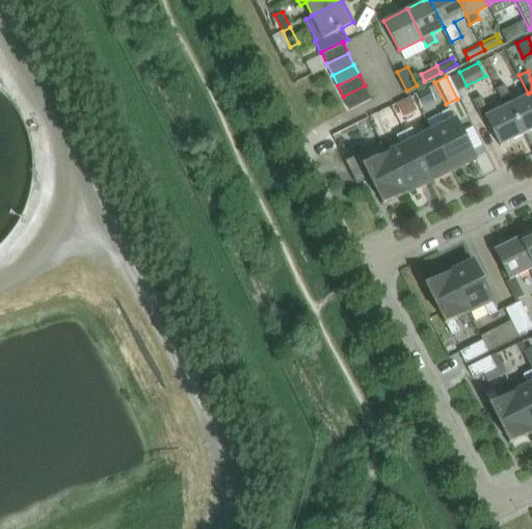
[(496,87),(504,105),(509,103),(523,132),(531,127),(531,91),(528,94),(513,101),(504,83),(496,87)]
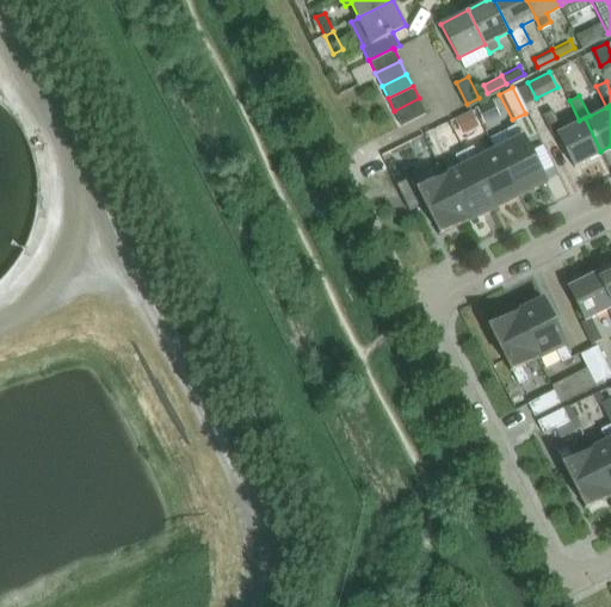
[(394,111),(401,124),(426,112),(419,98),(394,111)]
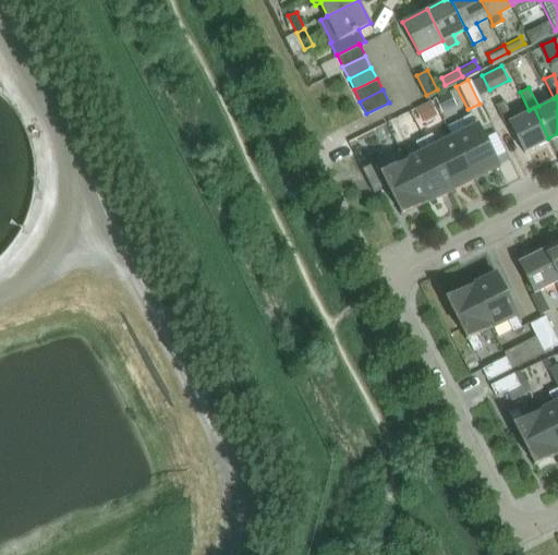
[(456,101),(450,92),(436,98),(441,108),(456,101)]
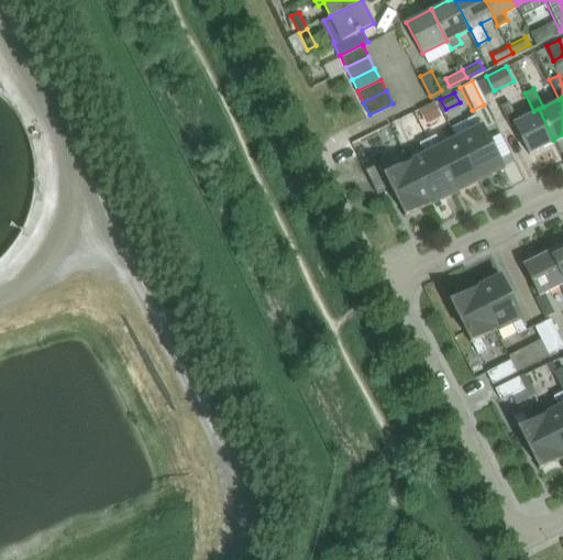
[(528,152),(528,153),(553,140),(539,109),(533,111),(518,120),(508,100),(499,105),(509,124),(514,123),(528,152)]
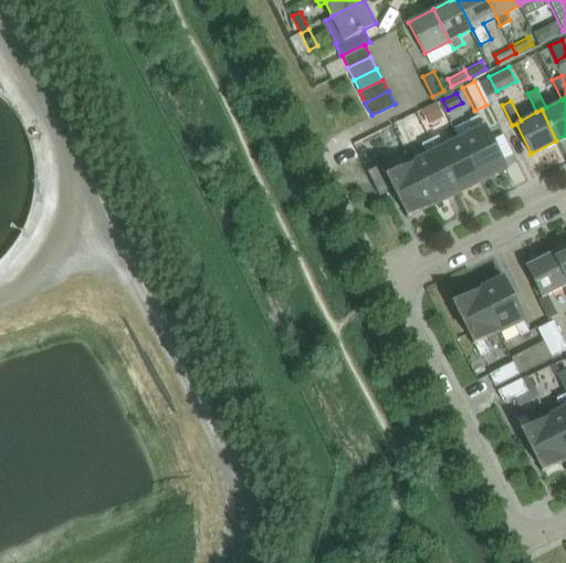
[(438,102),(422,111),(428,121),(443,112),(438,102)]
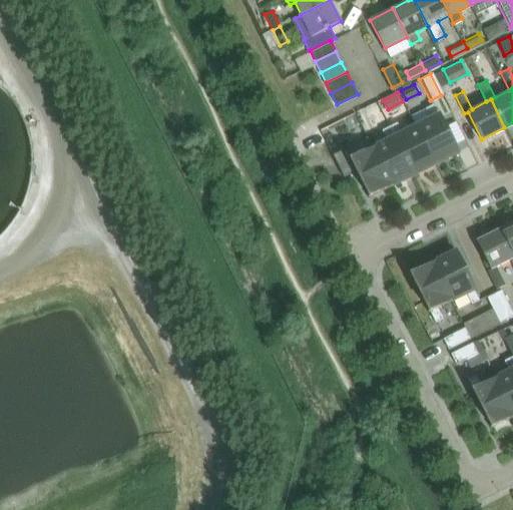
[(431,118),(417,125),(435,162),(459,150),(458,149),(457,150),(439,115),(441,114),(440,113),(439,114),(433,103),(425,107),(431,118)]
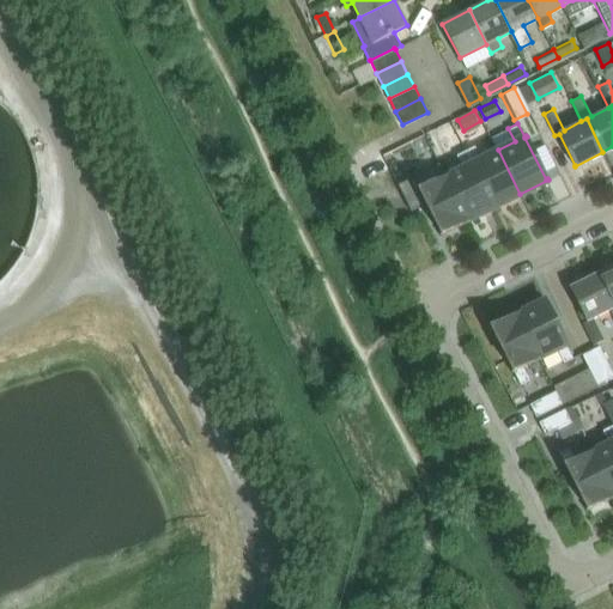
[(425,131),(401,142),(406,152),(429,140),(425,131)]
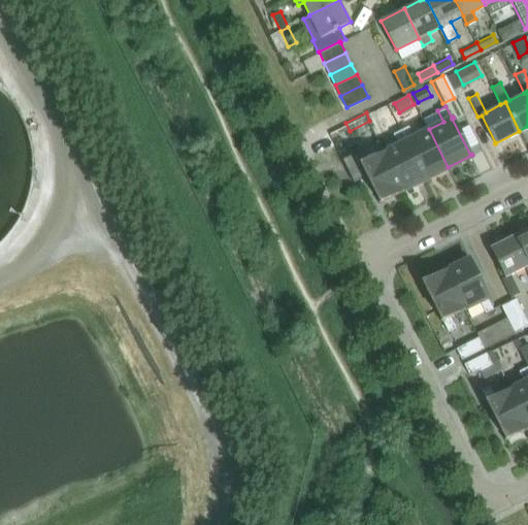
[(408,125),(400,129),(426,178),(448,167),(429,129),(415,136),(408,125)]
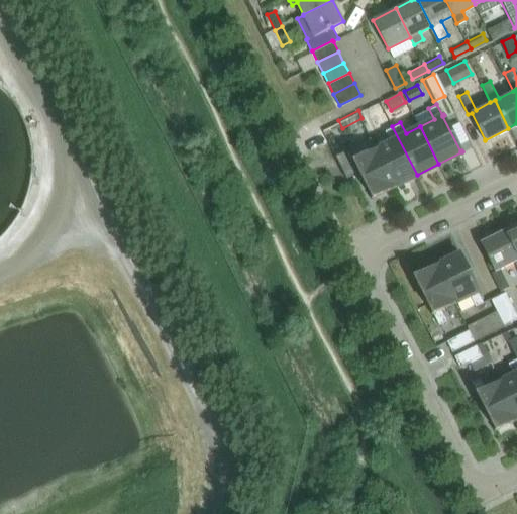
[(385,130),(390,141),(376,148),(395,186),(417,175),(392,126),(385,130)]
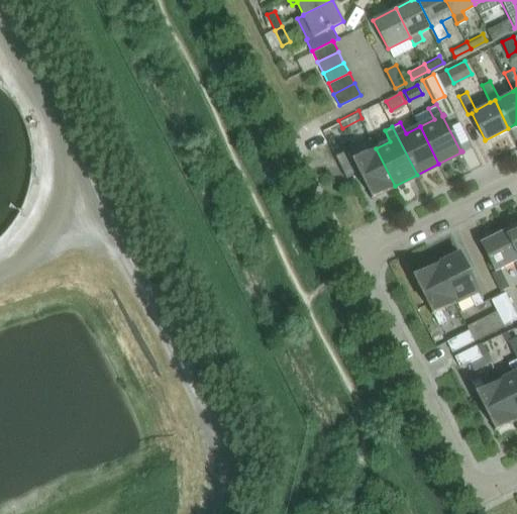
[(352,161),(352,162),(354,161),(372,196),(371,196),(371,198),(395,186),(376,148),(362,156),(356,144),(348,148),(353,160),(352,161)]
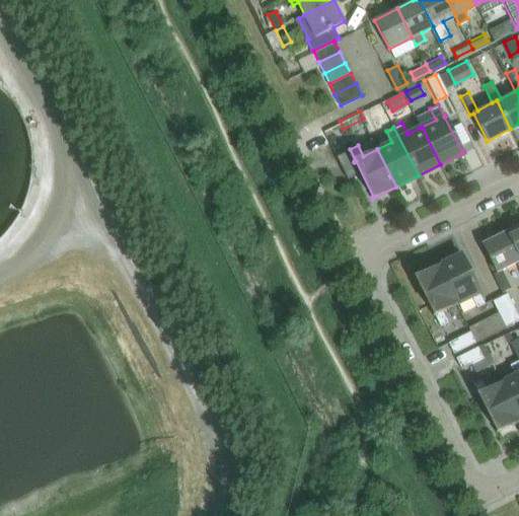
[(518,224),(507,231),(518,255),(518,260),(516,262),(518,268),(518,224)]
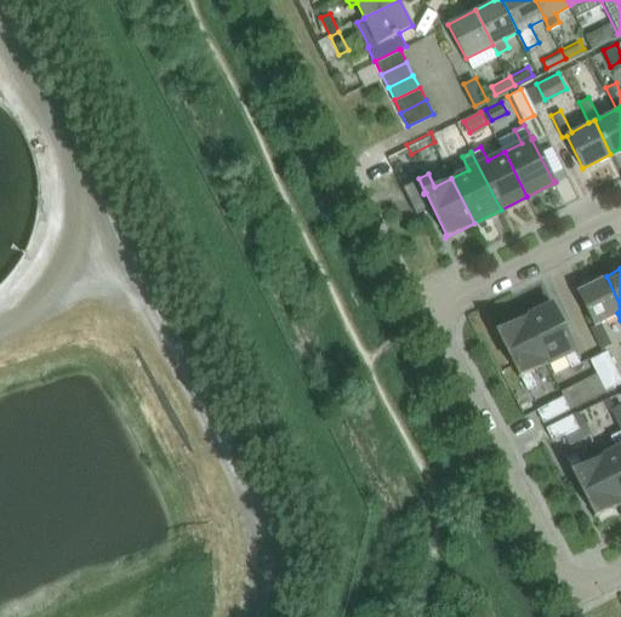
[(600,321),(617,313),(620,310),(620,306),(607,276),(577,291),(577,292),(579,292),(594,323),(593,323),(594,324),(590,326),(600,348),(610,343),(600,321)]
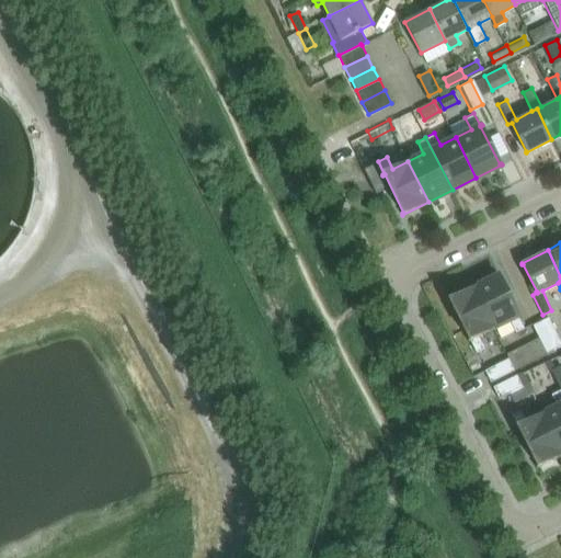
[(510,319),(515,331),(524,328),(518,315),(519,315),(519,312),(518,314),(499,275),(500,275),(500,274),(473,286),(494,327),(510,319)]
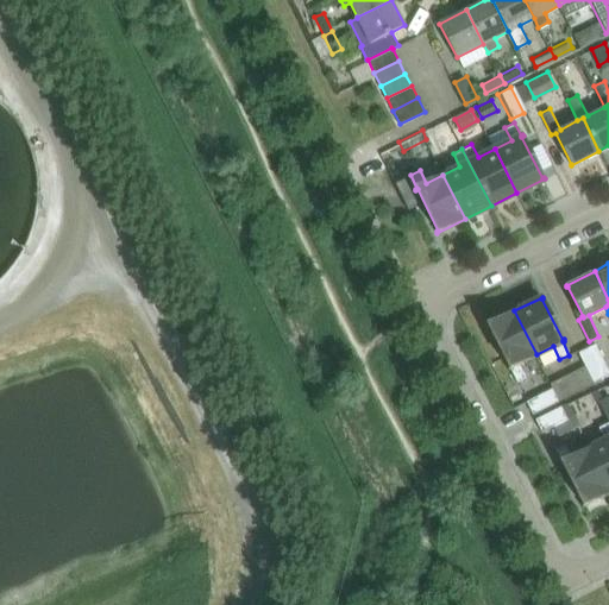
[(514,310),(487,325),(487,326),(489,326),(509,366),(508,367),(508,369),(510,367),(516,382),(526,377),(520,364),(537,354),(514,310)]
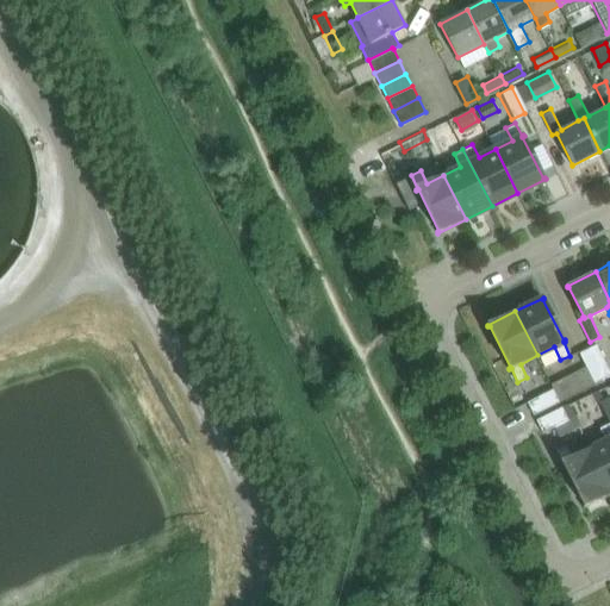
[(595,382),(609,374),(609,370),(596,343),(587,348),(579,351),(586,366),(595,382)]
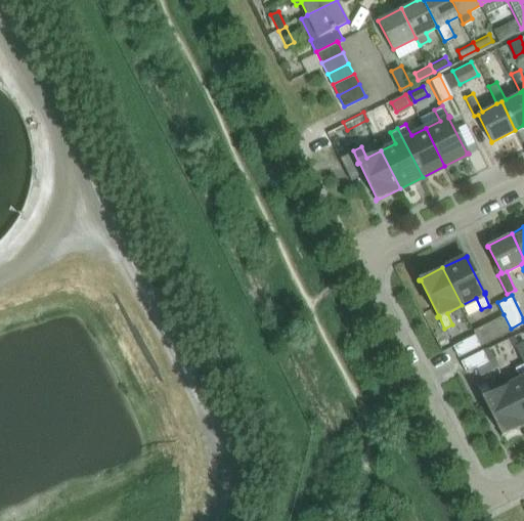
[(504,314),(487,322),(494,337),(511,329),(504,314)]
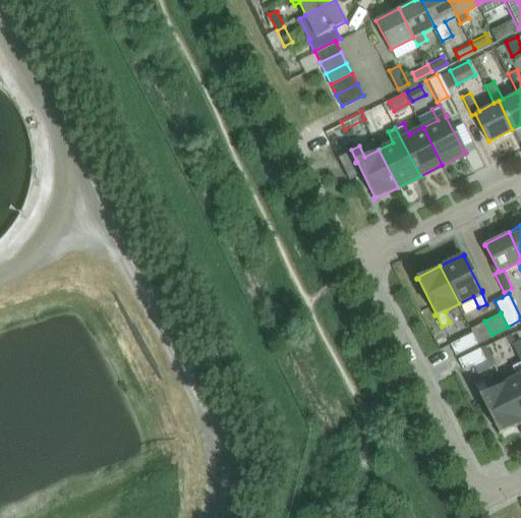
[(456,353),(477,342),(472,332),(450,343),(456,353)]
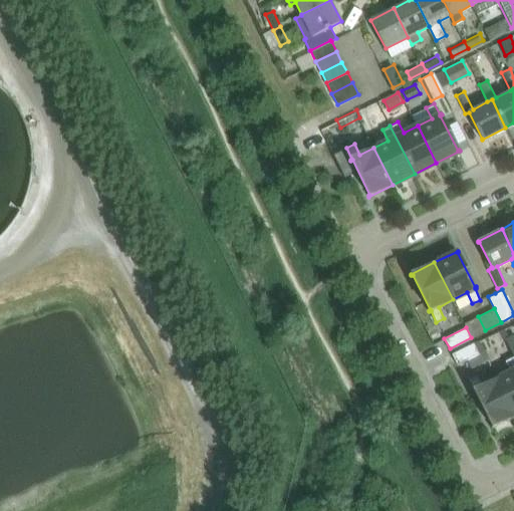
[(513,334),(505,338),(513,354),(513,353),(513,334)]
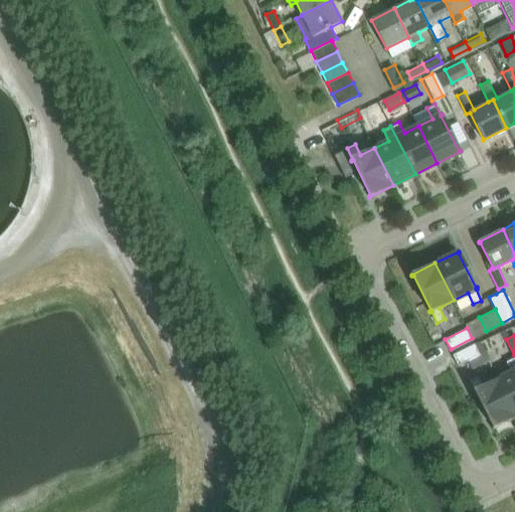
[(453,354),(458,364),(480,353),(474,343),(453,354)]
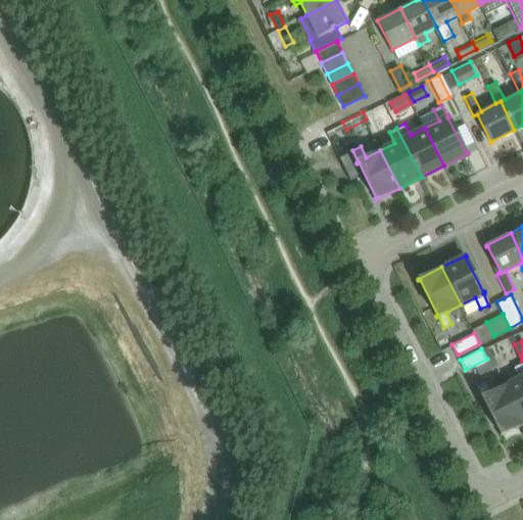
[(514,367),(519,378),(505,385),(522,421),(522,365),(521,363),(514,367)]
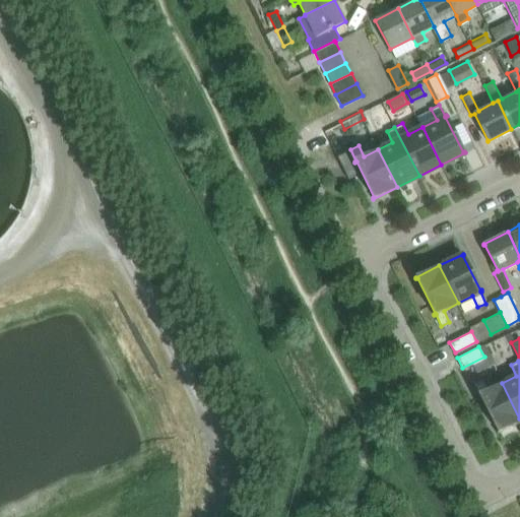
[(519,418),(502,383),(488,390),(482,379),(474,383),(479,394),(478,394),(479,395),(480,395),(498,431),(497,431),(497,432),(519,421),(519,418)]
